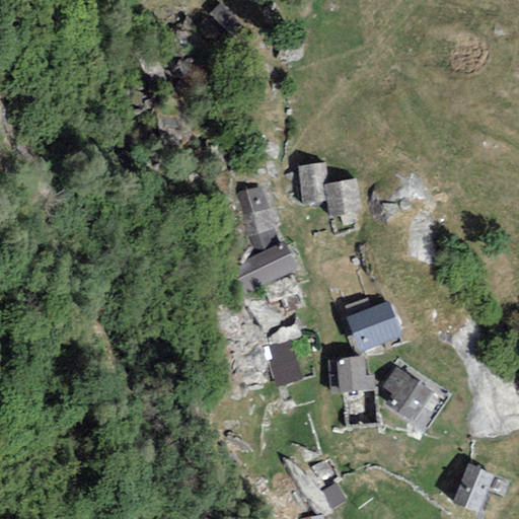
[(325,163),(299,167),(304,205),(328,202),(330,217),(363,213),(358,176),(327,180),(325,163)]
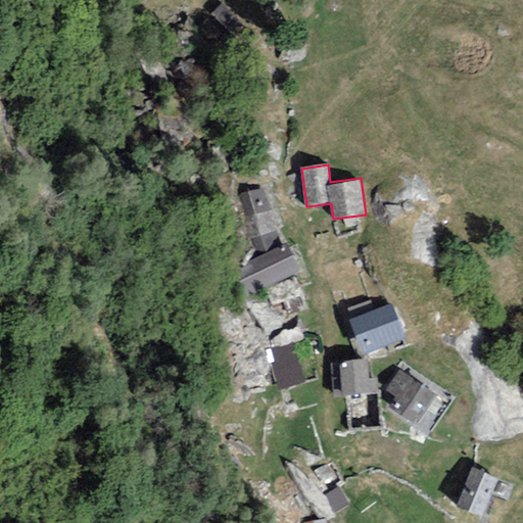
[(266,188),(238,195),(252,248),(280,241),(266,188)]
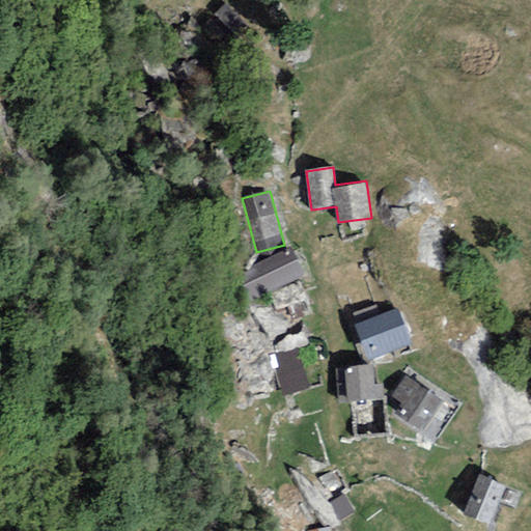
[(302,274),(289,248),(233,276),(246,302),(302,274)]
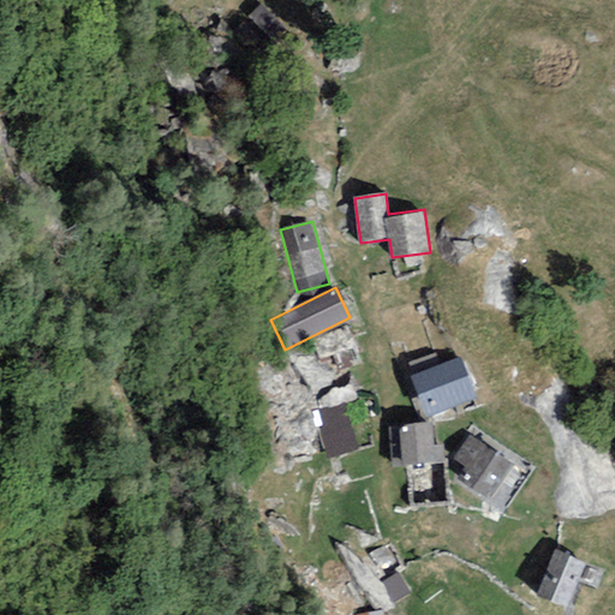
[(472,395),(458,359),(415,375),(429,411),(472,395)]
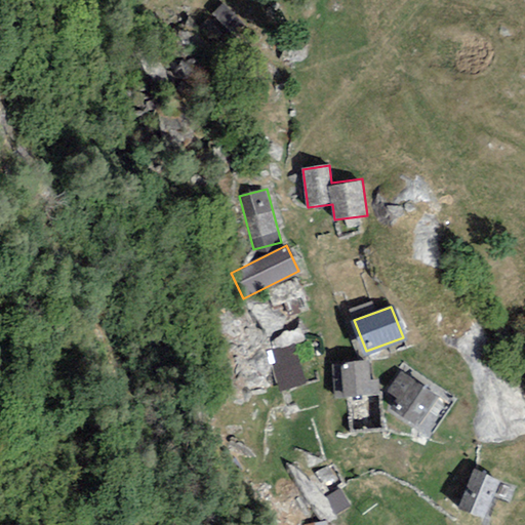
[(293,349),(274,354),(284,388),(304,381),(293,349)]
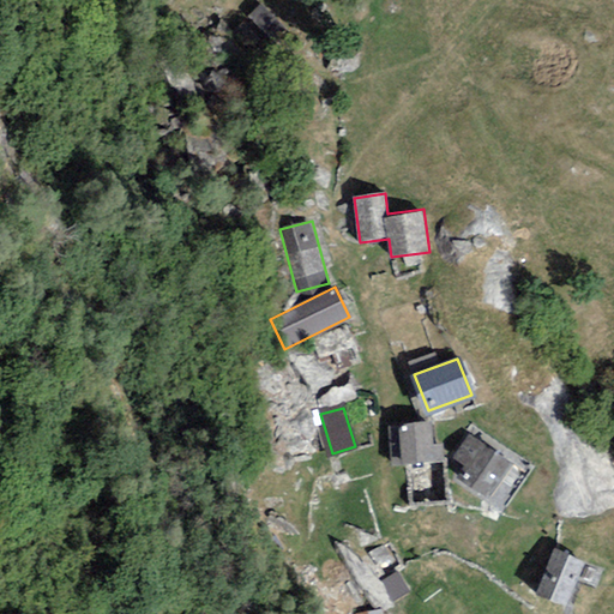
[(431,422),(393,426),(397,462),(444,457),(443,441),(432,443),(431,422)]
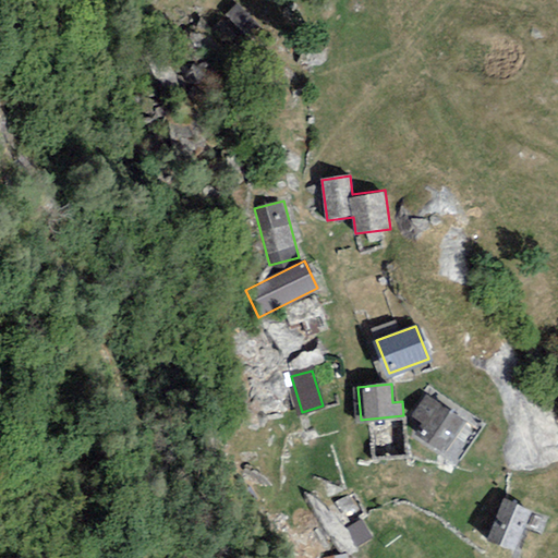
[(464,421),(426,395),(412,415),(422,422),(415,431),(444,450),(464,421)]
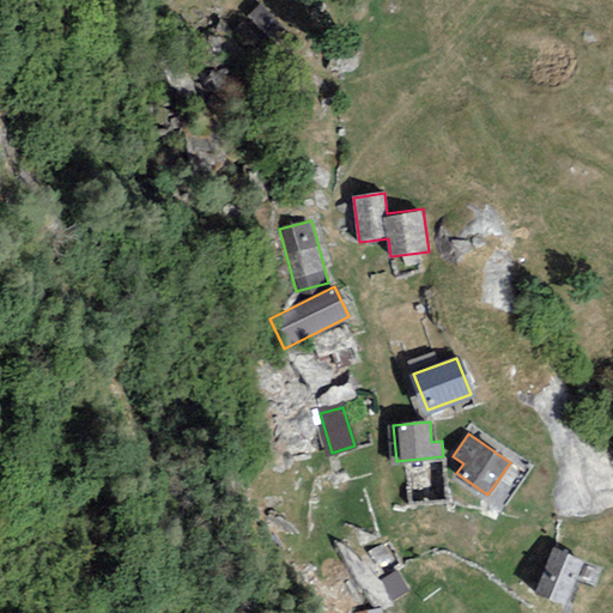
[(587,559),(553,545),(533,593),(566,607),(587,559)]
